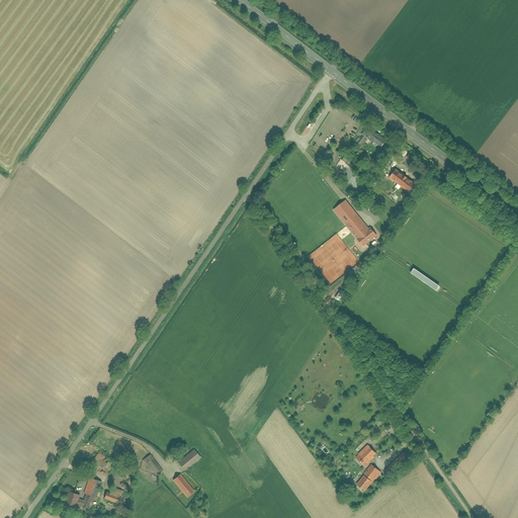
[(360,138),(379,152),(385,143),(366,130),(360,138)]
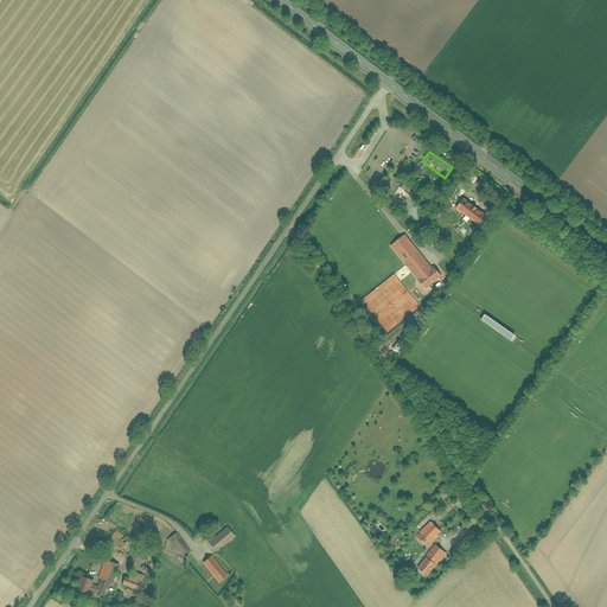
[(461,200),(454,210),(475,227),(484,217),(461,200)]
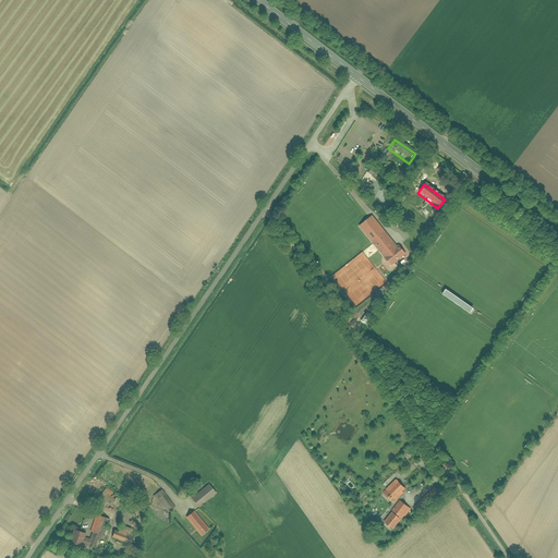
[(405,256),(384,232),(371,244),(392,268),(405,256)]
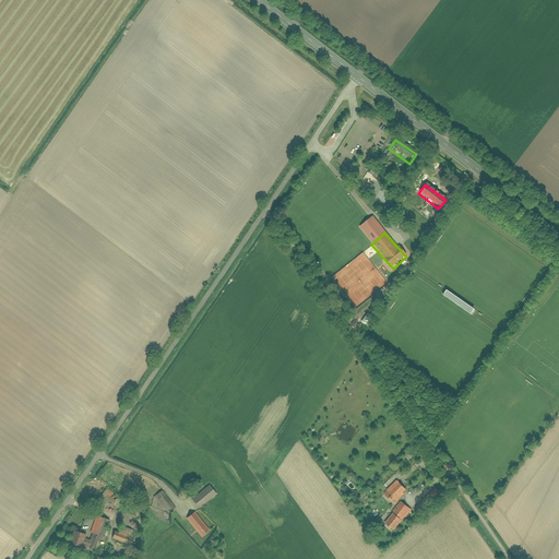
[(367,314),(360,324),(367,330),(375,320),(367,314)]
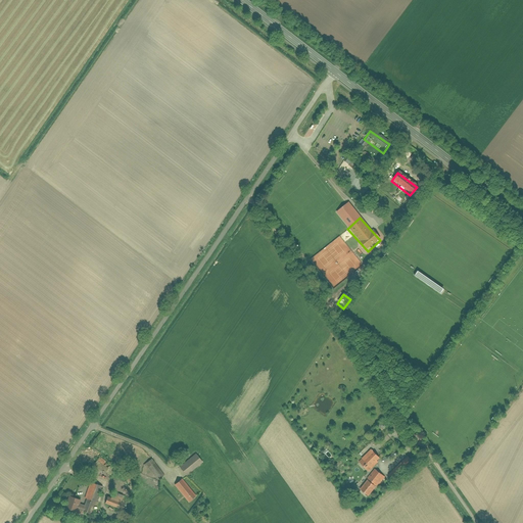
[(358,464),(367,473),(378,461),(369,452),(358,464)]
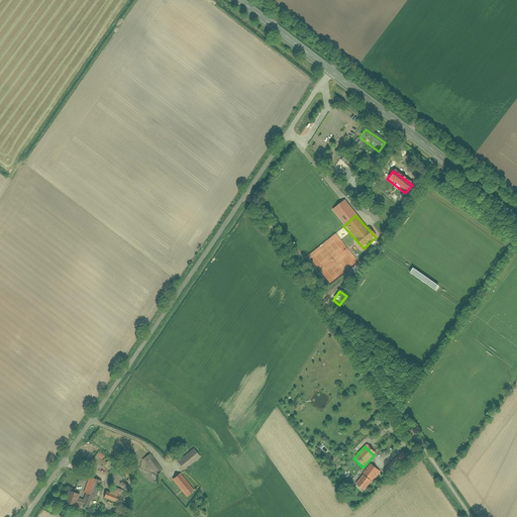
[(109,457),(98,449),(92,457),(104,467),(109,457)]
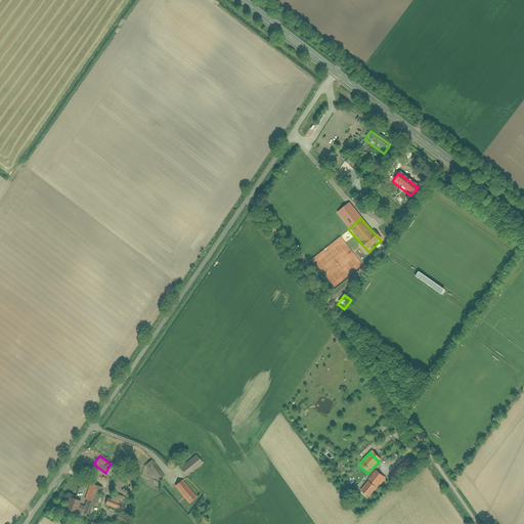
[(199,456),(181,468),(186,475),(203,464),(199,456)]
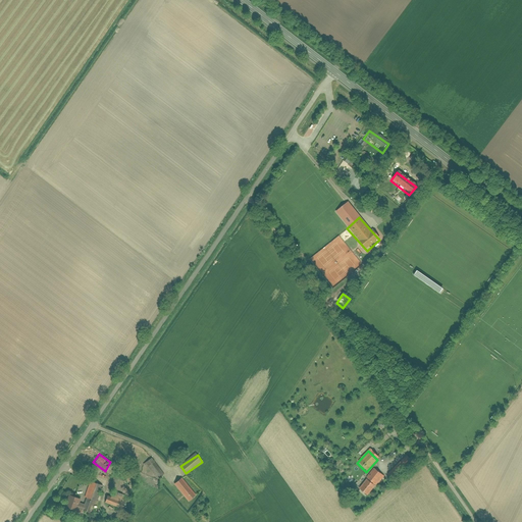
[(406,457),(386,476),(393,481),(411,463),(406,457)]
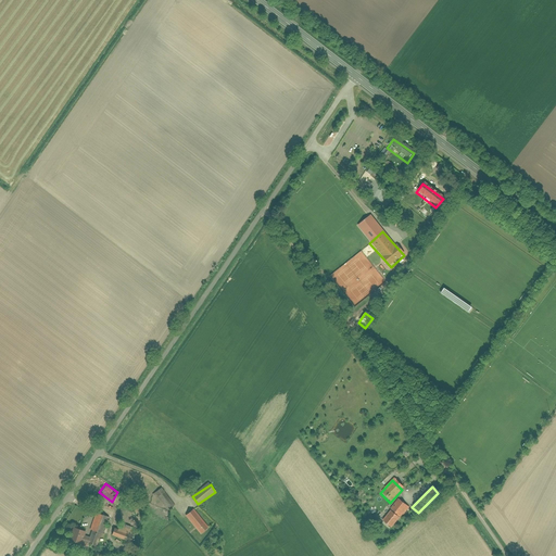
[(162,489),(155,494),(168,512),(175,506),(162,489)]
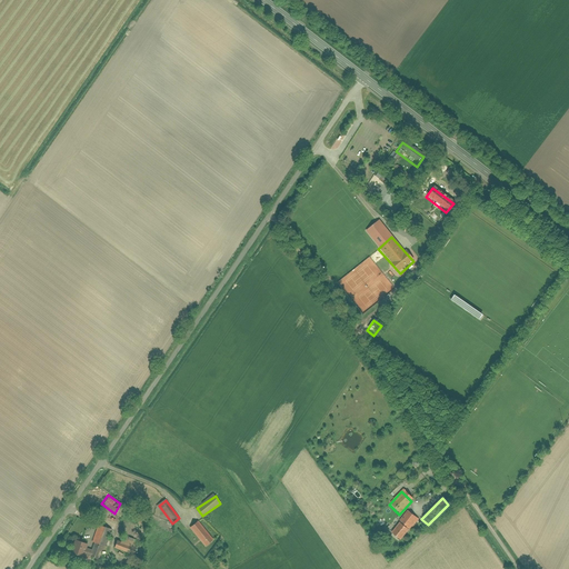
[(407,512),(390,535),(399,541),(415,519),(407,512)]
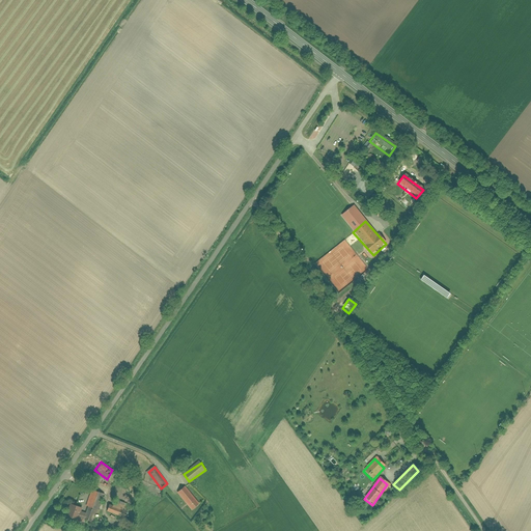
[(83,520),(91,523),(102,495),(88,490),(83,505),(87,506),(82,518),(77,515),(80,507),(71,504),(65,518),(75,521),(81,524),(83,520)]
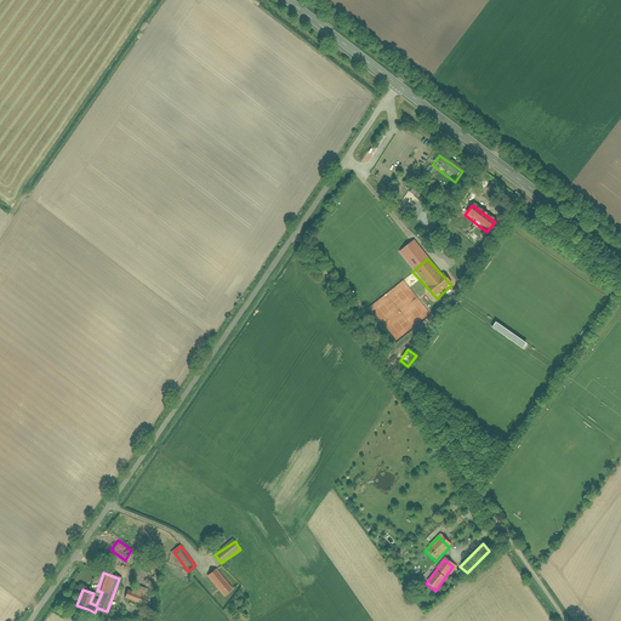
[(216,573),(209,579),(226,598),(233,592),(216,573)]
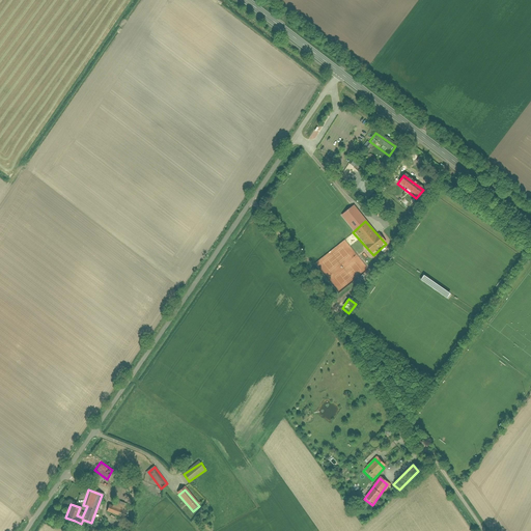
[(113,507),(110,513),(122,518),(126,507),(118,505),(116,509),(113,507)]
